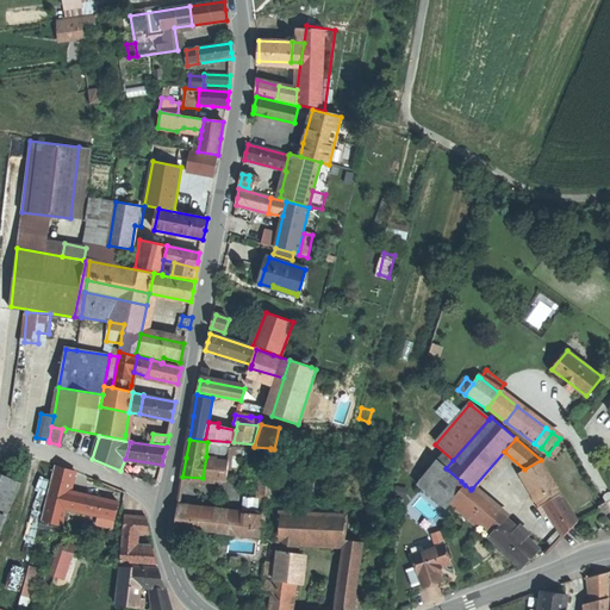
[(231,443),(207,442),(206,456),(215,458),(215,454),(229,456),(230,446),(231,443)]
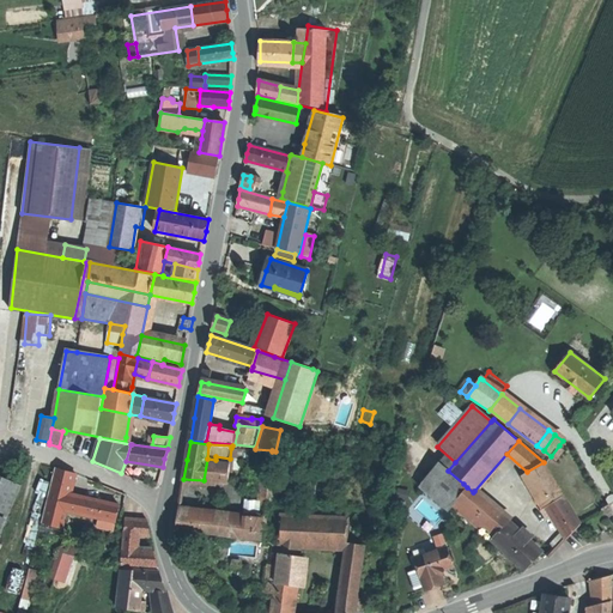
[(564,449),(559,445),(551,456),(557,460),(564,449)]
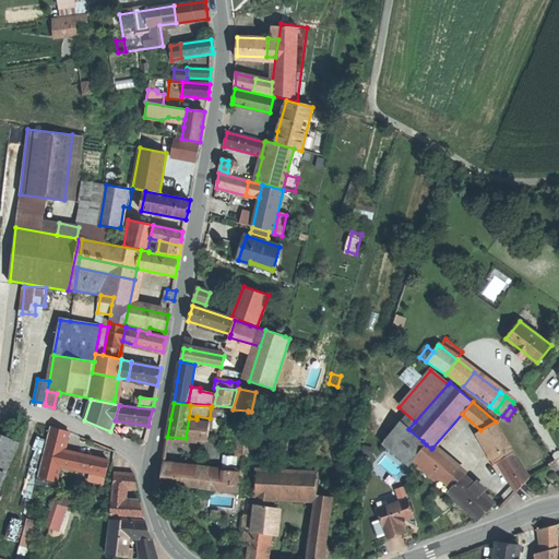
[(197,419),(189,418),(186,438),(198,439),(198,436),(209,437),(211,418),(210,418),(197,416),(197,419)]
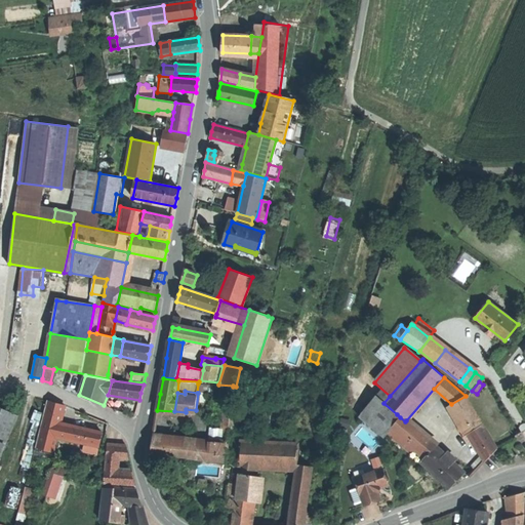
[(466,396),(451,404),(470,434),(483,425),(466,396)]
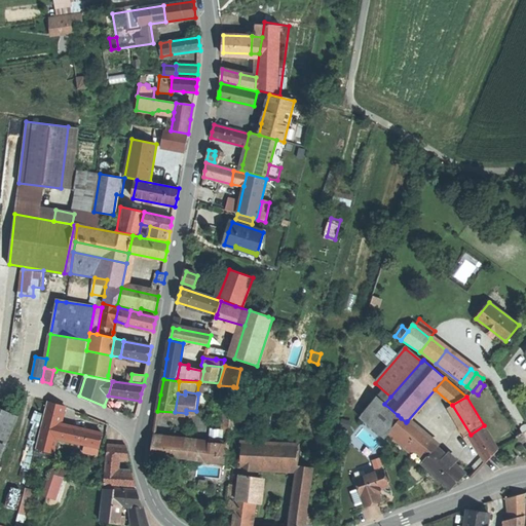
[(392,429),(398,422),(393,419),(398,415),(384,404),(376,398),(361,417),(385,438),(388,434),(392,429)]
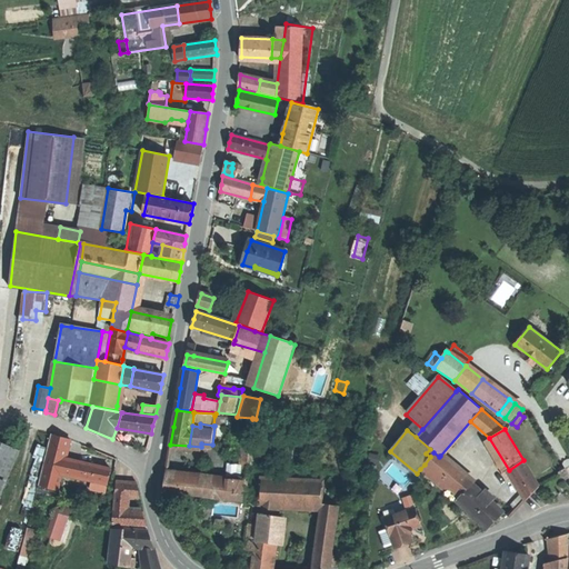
[(70,440),(53,436),(49,455),(47,453),(39,485),(57,489),(58,489),(61,475),(66,458),(70,440)]
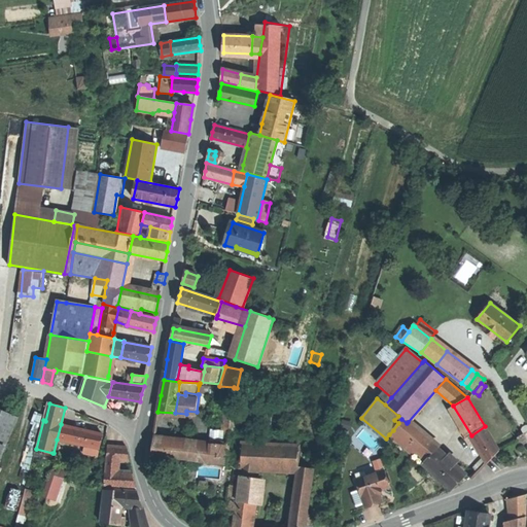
[(9,413),(0,409),(0,456),(18,416),(9,413)]
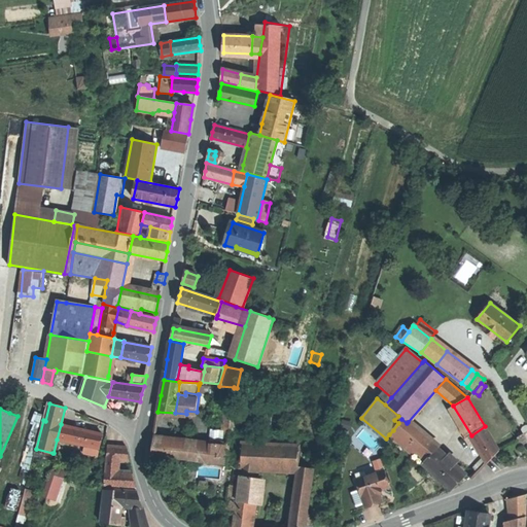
[(393,430),(427,459),(437,448),(408,422),(407,423),(401,419),(398,423),(393,430)]
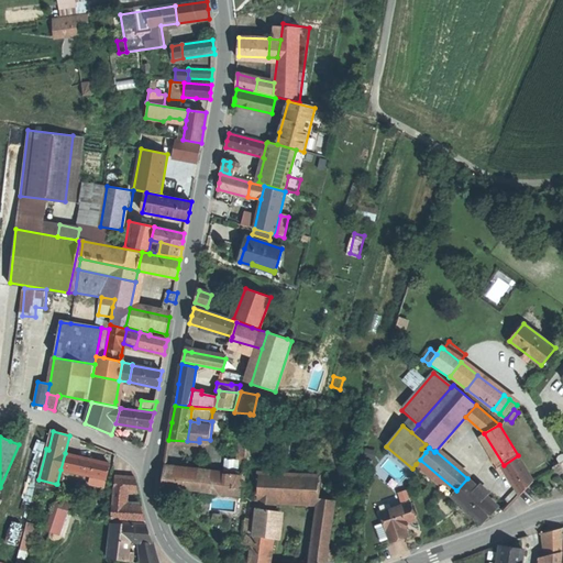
[(65,453),(61,470),(74,472),(77,456),(65,453)]
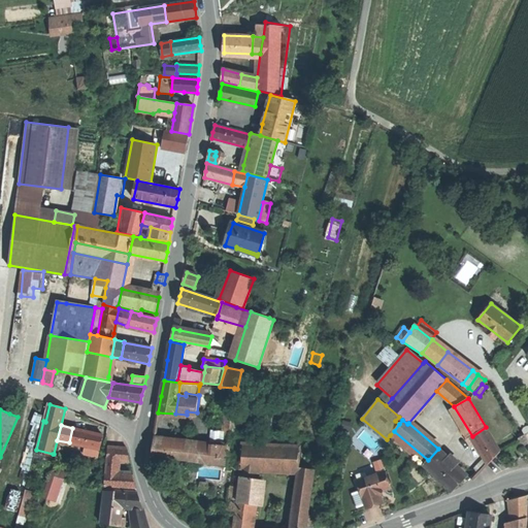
[(472,436),(471,436),(488,464),(494,458),(500,452),(486,427),(472,436)]
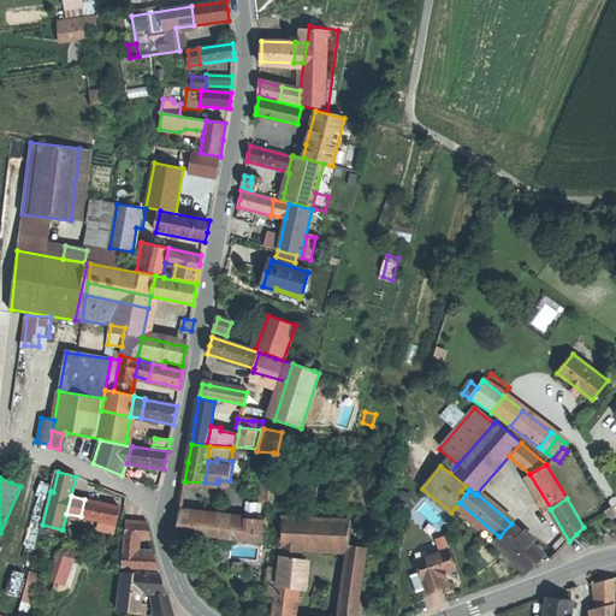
[(84,499),(81,516),(117,525),(120,508),(104,504),(84,499)]
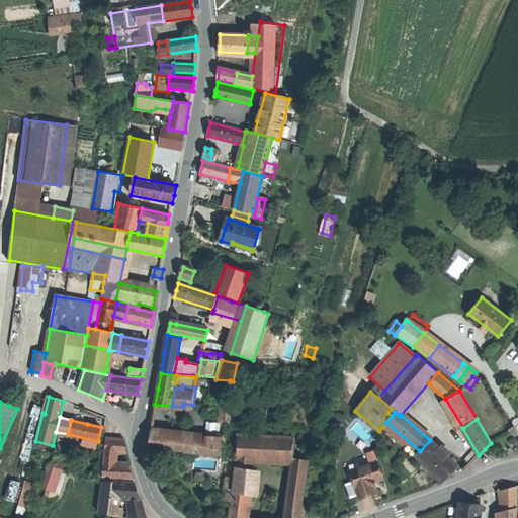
[(386,423),(382,427),(414,454),(417,450),(419,452),(420,451),(386,423)]
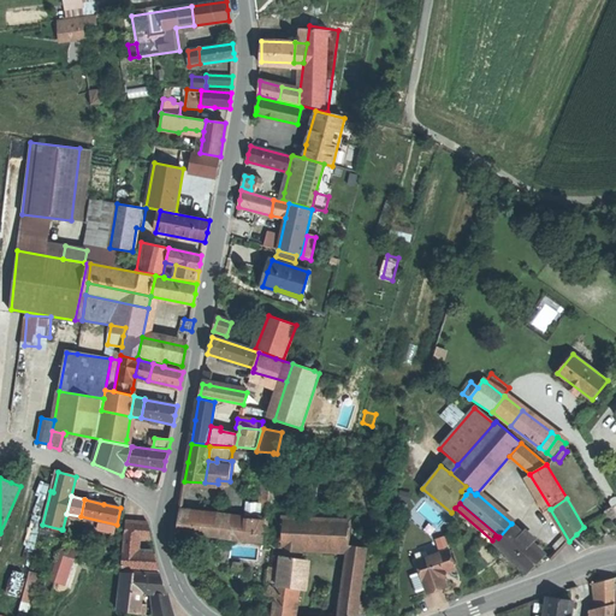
[(189,511),(181,510),(177,533),(190,535),(191,529),(193,517),(193,515),(189,515),(189,511)]
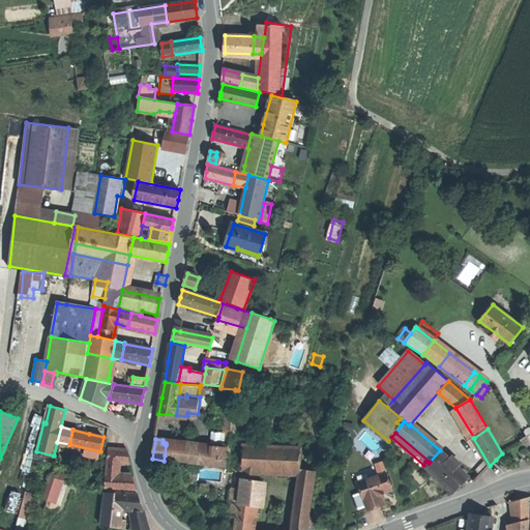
[(210,450),(166,445),(165,455),(168,455),(168,461),(209,465),(210,450)]
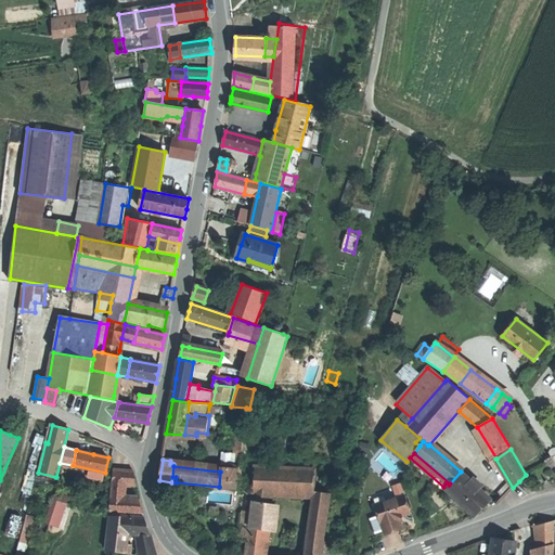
[(314,469),(256,466),(255,494),(271,494),(312,497),(314,469)]
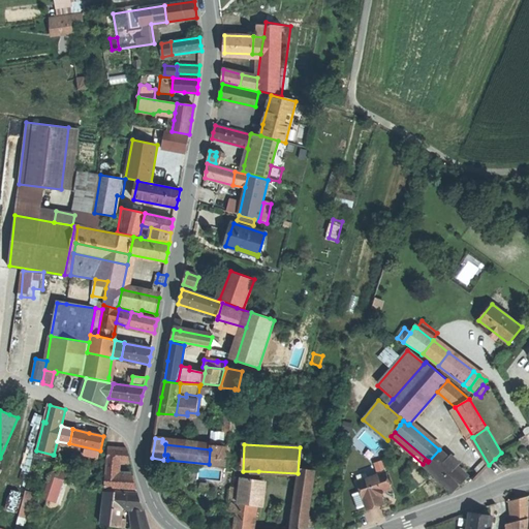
[(127,448),(109,447),(107,461),(119,462),(130,463),(127,448)]
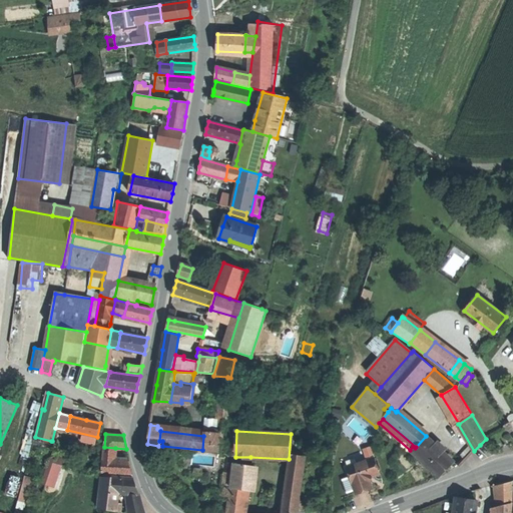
[(415,448),(412,451),(439,478),(454,462),(426,436),(416,447),(415,448)]
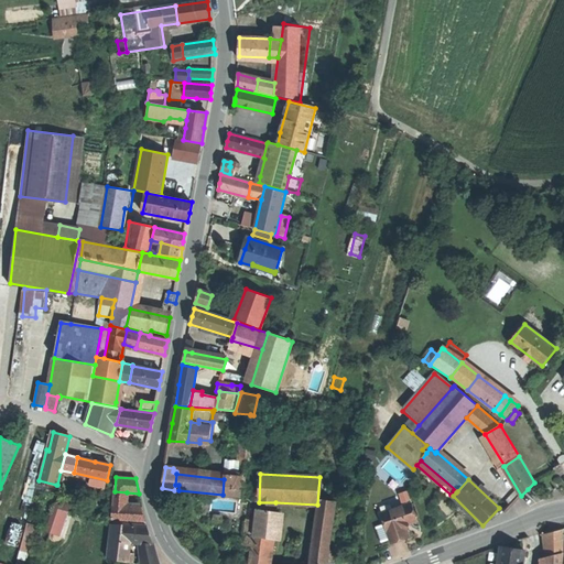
[(56,485),(39,480),(36,487),(55,491),(56,485)]
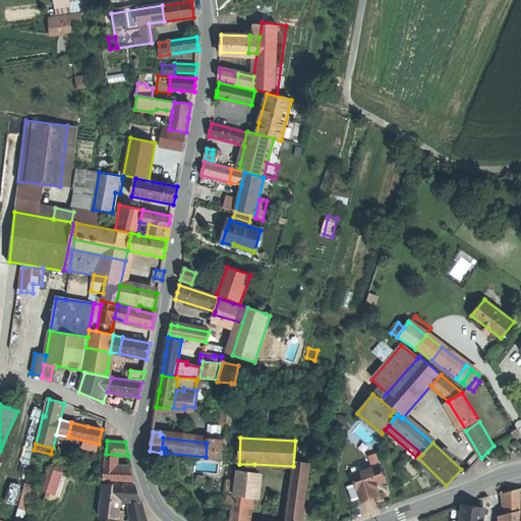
[(106,454),(105,467),(116,468),(117,455),(106,454)]
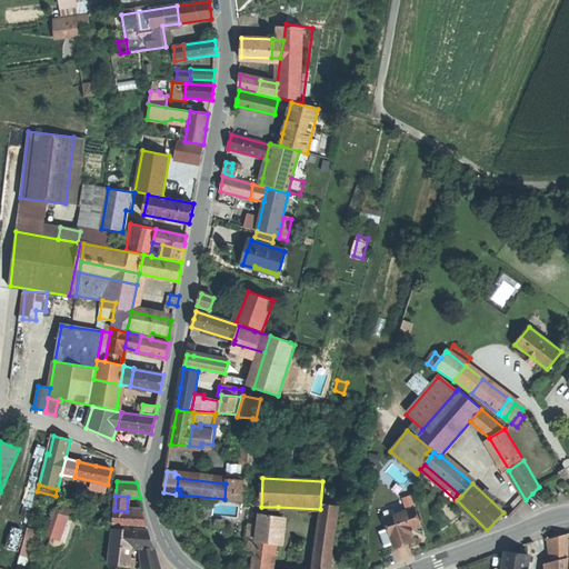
[(339,507),(325,505),(315,568),(330,568),(331,565),(332,556),(339,507)]
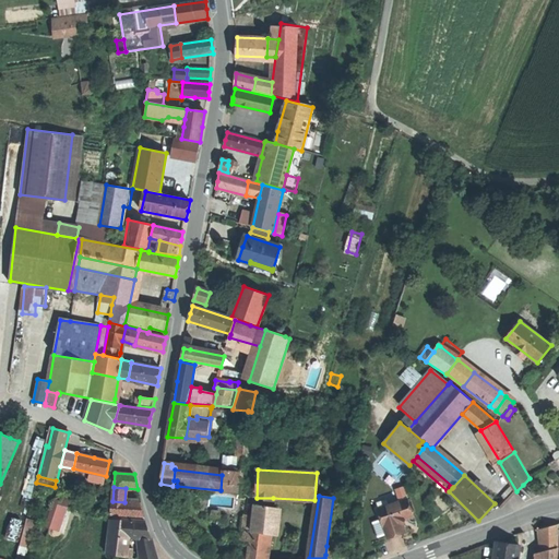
[(52,506),(46,527),(49,528),(58,504),(67,508),(69,500),(59,498),(52,506)]
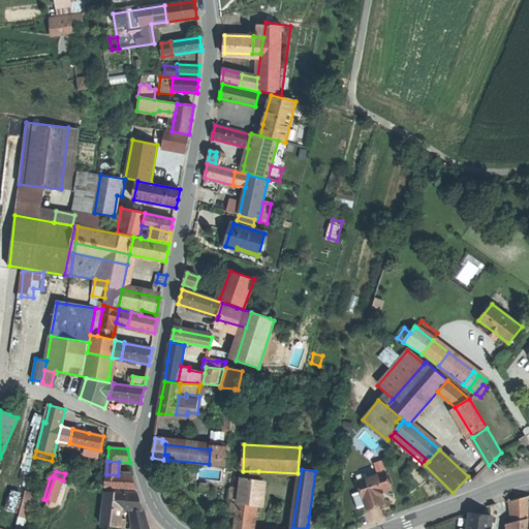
[(258,471),(243,471),(241,490),(231,488),(229,502),(231,502),(255,506),(258,471)]
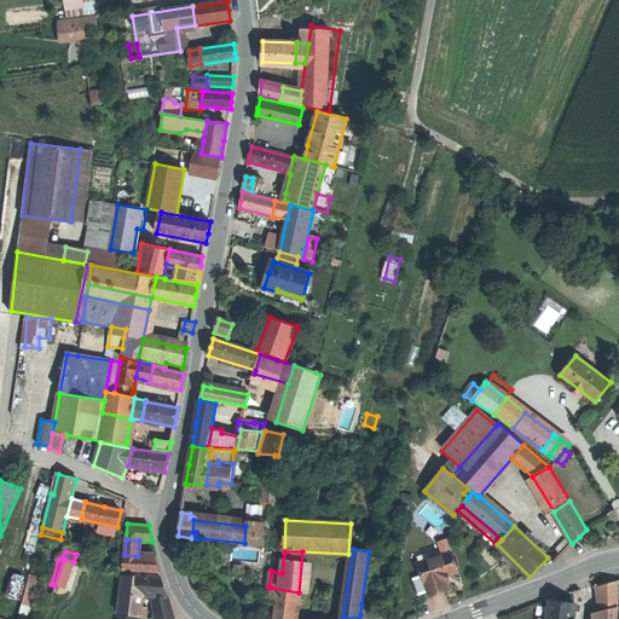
[(452,553),(418,562),(429,596),(441,593),(450,589),(447,579),(447,576),(458,572),(452,553)]
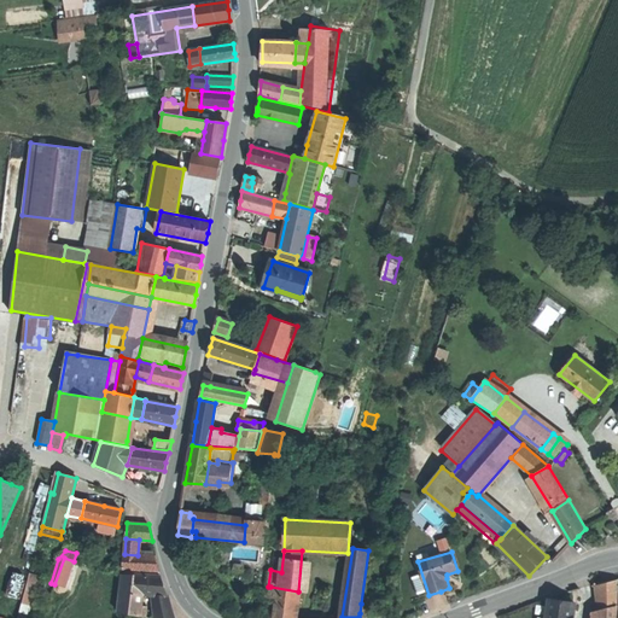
[(138,555),(124,554),(123,570),(159,571),(157,564),(156,557),(138,555)]
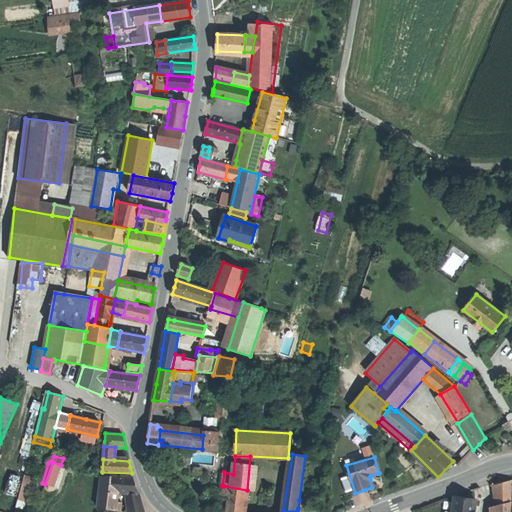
[(53,462),(45,484),(54,485),(61,465),(53,462)]
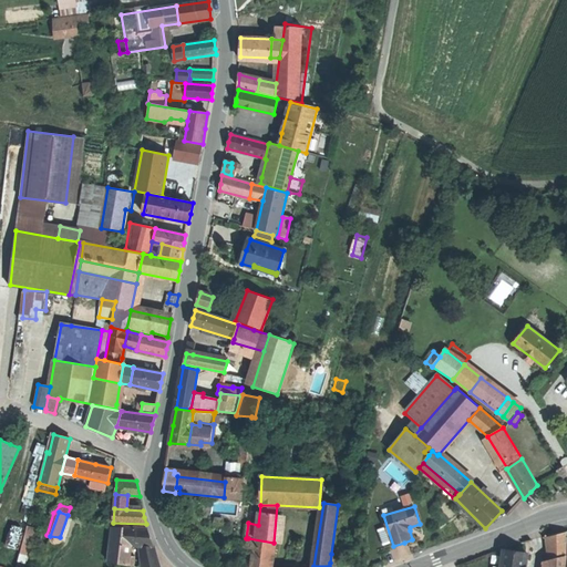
[(38,529),(27,526),(20,554),(31,556),(38,529)]
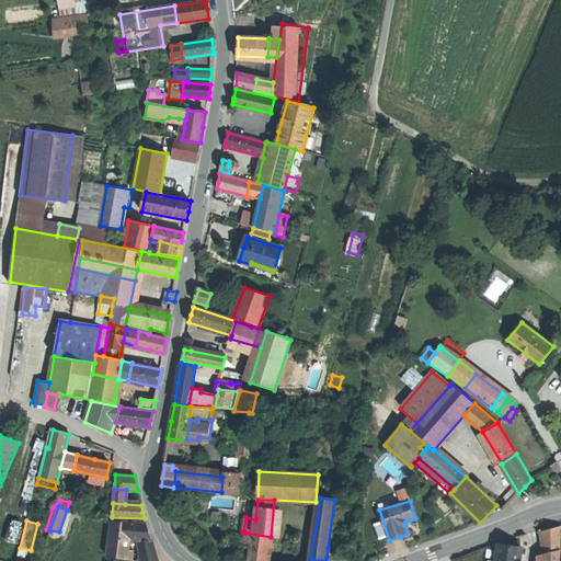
[(123,522),(111,522),(107,550),(107,556),(132,560),(133,550),(127,551),(127,539),(122,539),(123,522)]
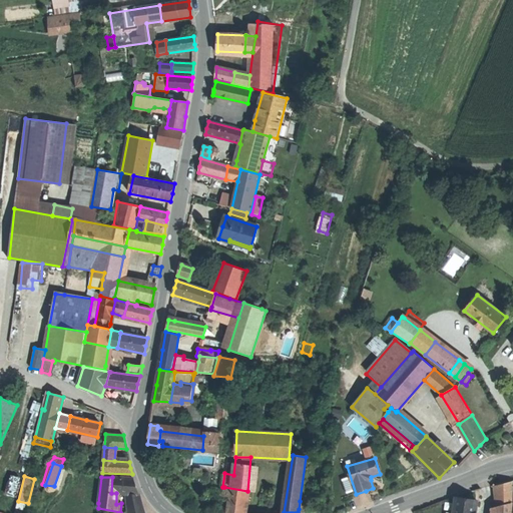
[(133,479),(112,477),(111,493),(116,493),(139,495),(136,487),(133,479)]
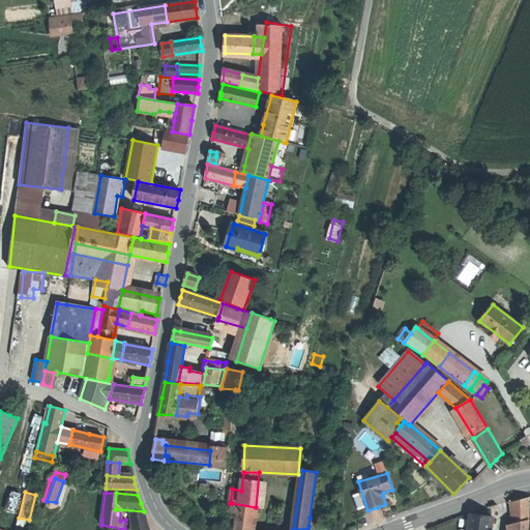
[(529,499),(529,497),(511,502),(513,524),(529,520),(529,499)]
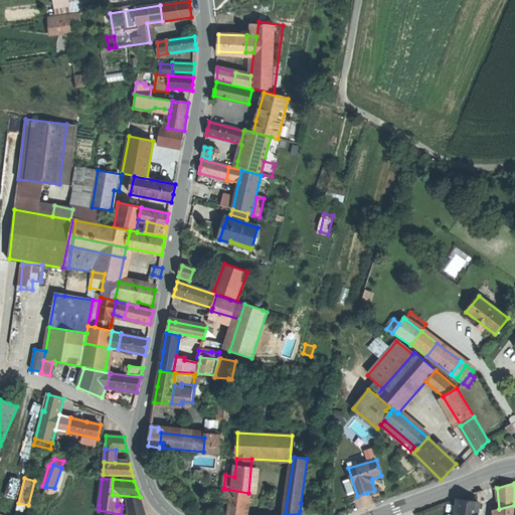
[(243,514),(248,493),(225,489),(224,498),(230,499),(227,514),(243,514)]
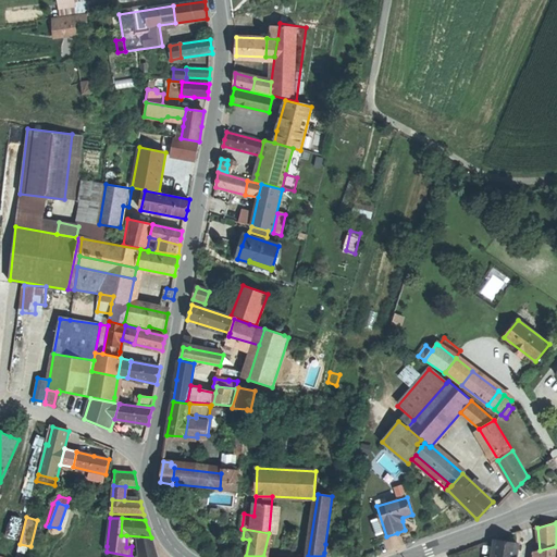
[(507,542),(495,541),(492,556),(515,556),(517,543),(507,542)]
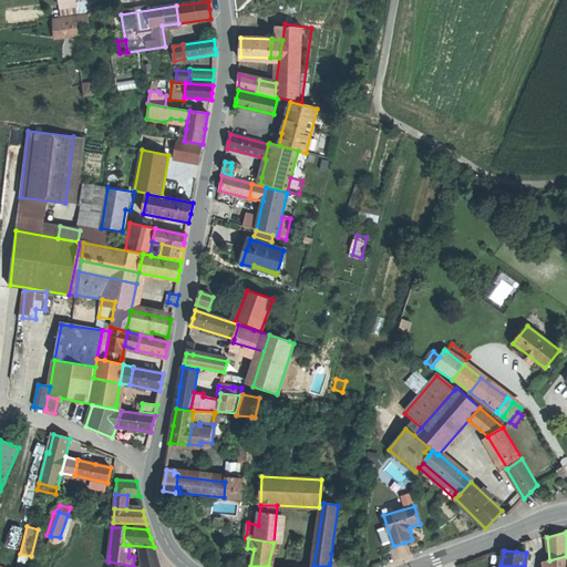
[(160,566),(157,559),(142,556),(142,566),(160,566)]
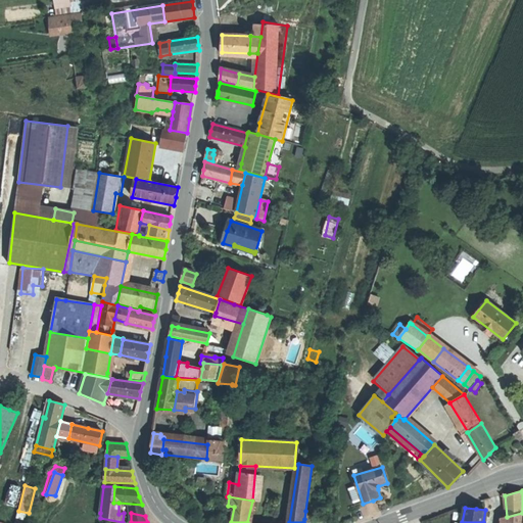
[(520,522),(522,513),(507,517),(506,522),(520,522)]
